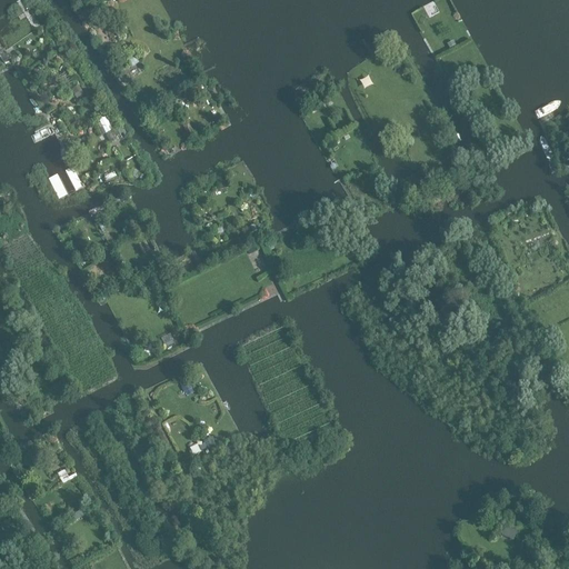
[(102,15),(98,8),(88,13),(92,20),(102,15)]
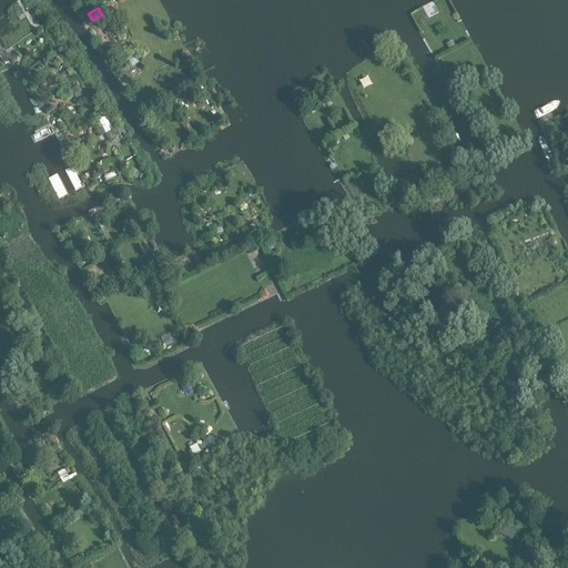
[(2,51),(0,52),(0,58),(6,66),(9,63),(8,62),(13,58),(10,53),(6,56),(2,51)]
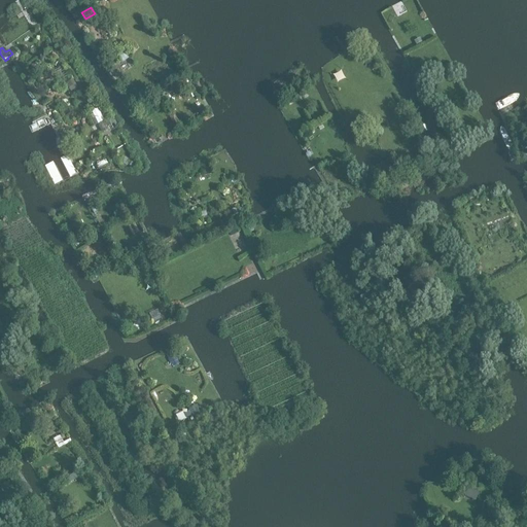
[(72,92),(78,88),(72,79),(66,83),(72,92)]
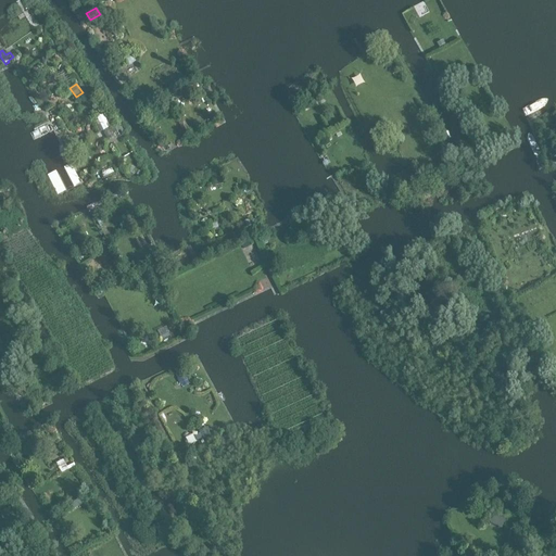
[(109,140),(114,137),(113,135),(117,133),(116,129),(112,131),(110,127),(103,130),(109,140)]
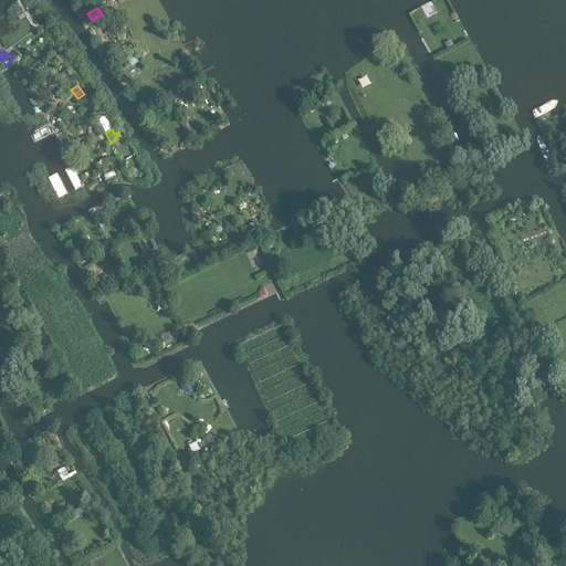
[(72,166),(65,170),(76,190),(83,187),(72,166)]
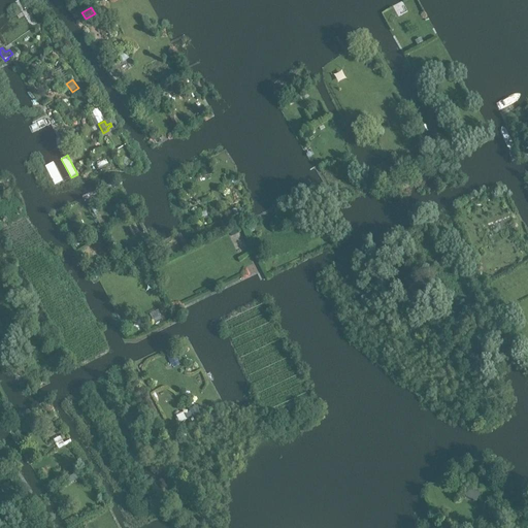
[(56,186),(63,182),(54,163),(45,167),(56,186)]
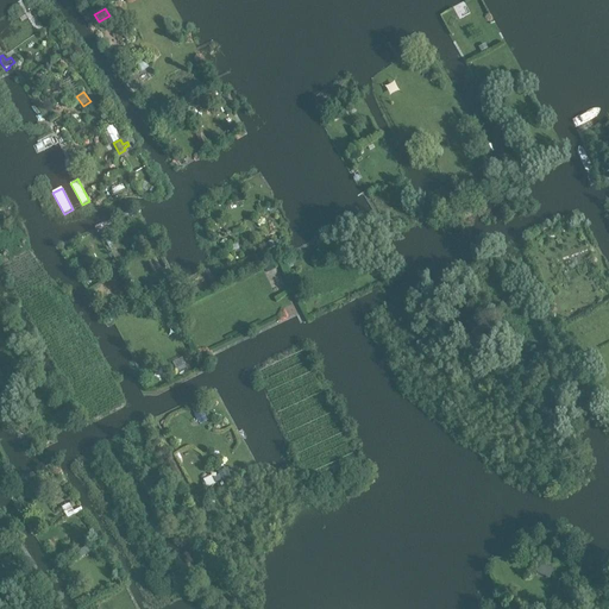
[(121,259),(111,239),(106,242),(117,262),(121,259)]
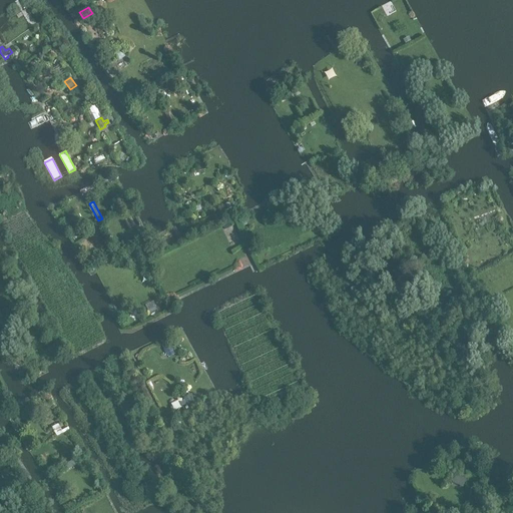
[(156,307),(154,302),(145,306),(148,311),(156,307)]
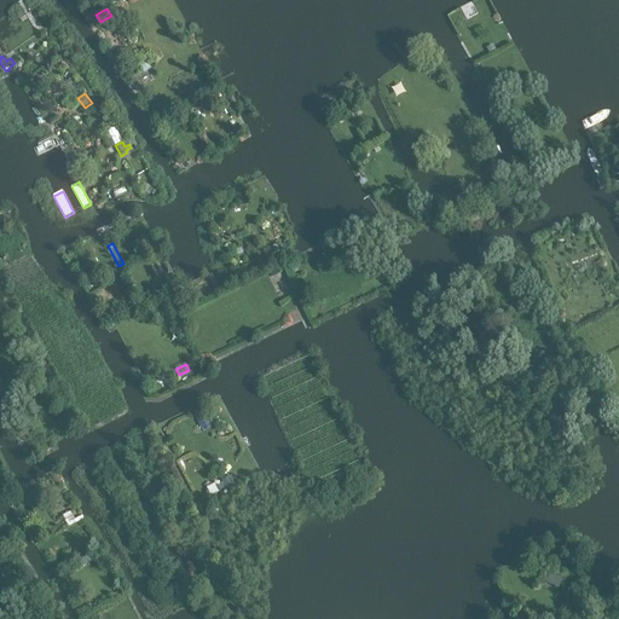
[(233,479),(232,476),(223,481),(224,482),(217,486),(220,492),(225,490),(226,492),(239,486),(236,478),(233,479)]
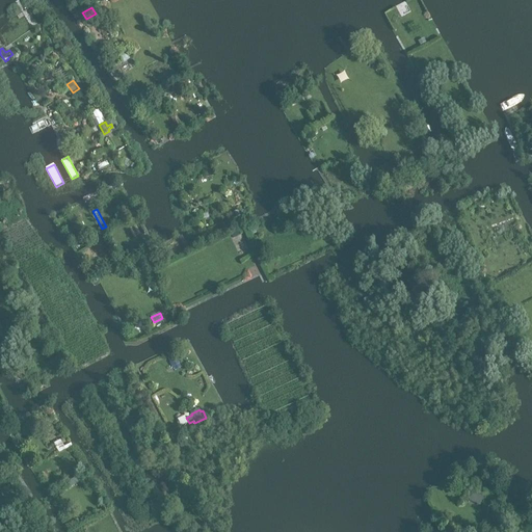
[(189,423),(185,416),(178,420),(182,427),(189,423)]
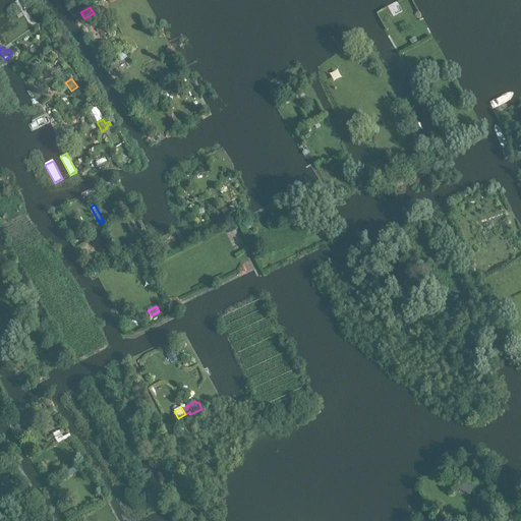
[(63,438),(59,431),(53,435),(58,444),(71,438),(69,435),(63,438)]
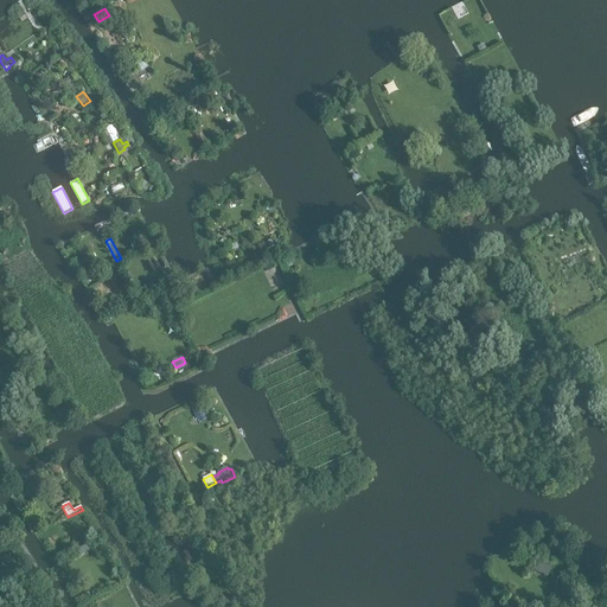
[(89,544),(78,550),(81,556),(91,550),(89,544)]
